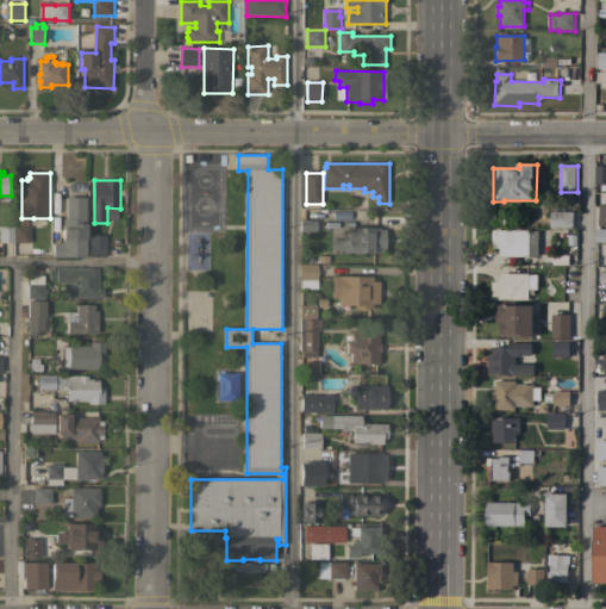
[(88,258),(55,258),(55,243),(64,242),(64,219),(69,219),(68,198),(88,198),(88,258)]
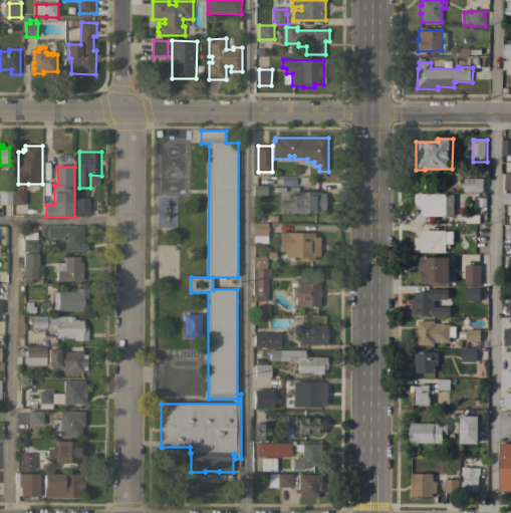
[(474,194),(474,196),(470,196),(470,194),(466,194),(466,180),(485,180),(485,194),(474,194)]
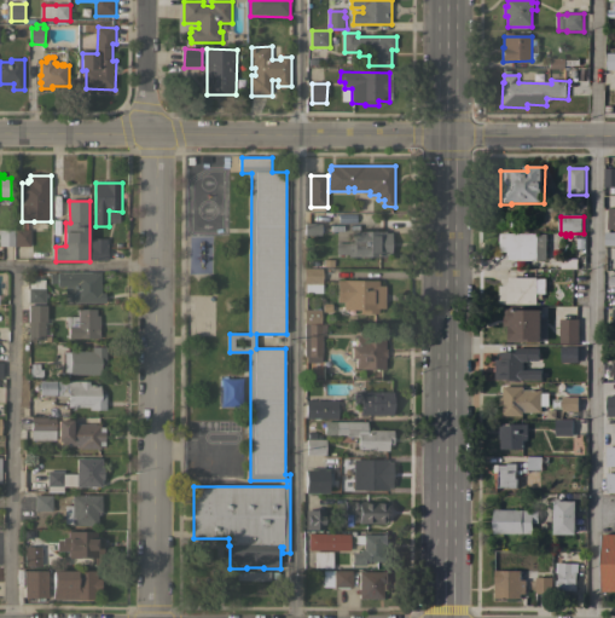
[(323,224),(323,236),(307,236),(307,224),(323,224)]
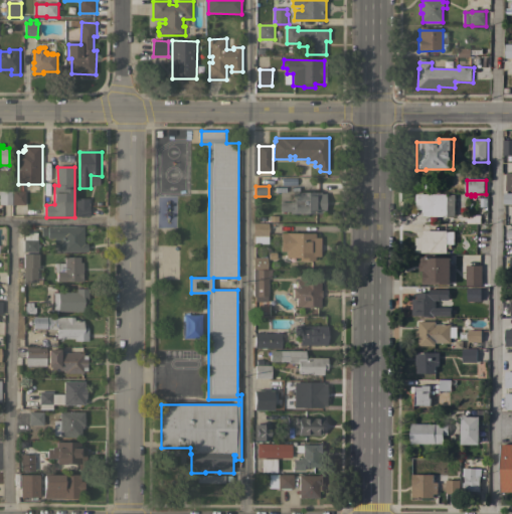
[(13,205),(1,205),(1,195),(0,195),(0,191),(14,191),(13,205)]
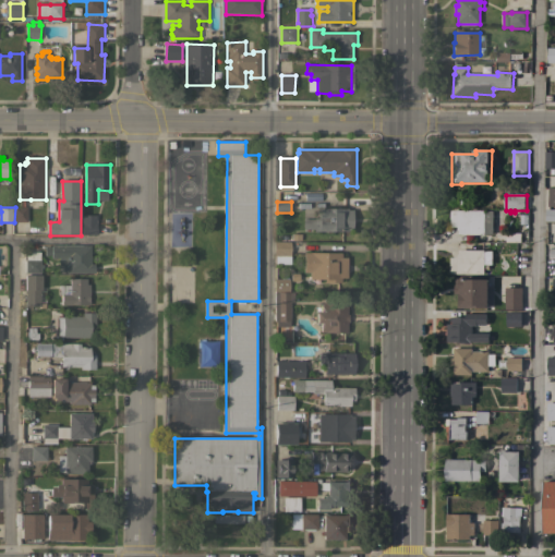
[(29,222),(15,222),(15,207),(28,207),(29,222)]
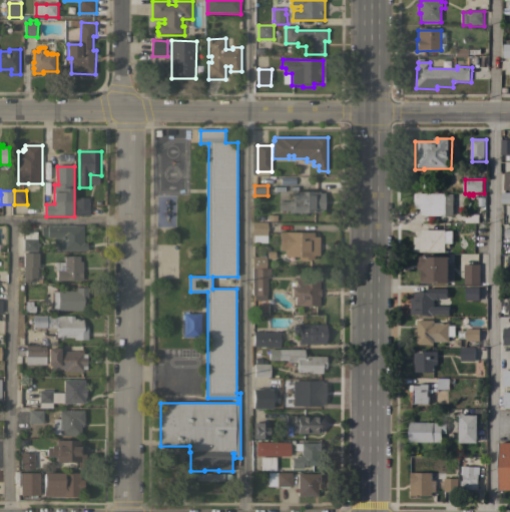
[(322,192),(322,193),(326,193),(326,211),(322,211),(322,213),(291,213),(291,211),(281,211),(281,202),(294,202),(294,192),(322,192)]
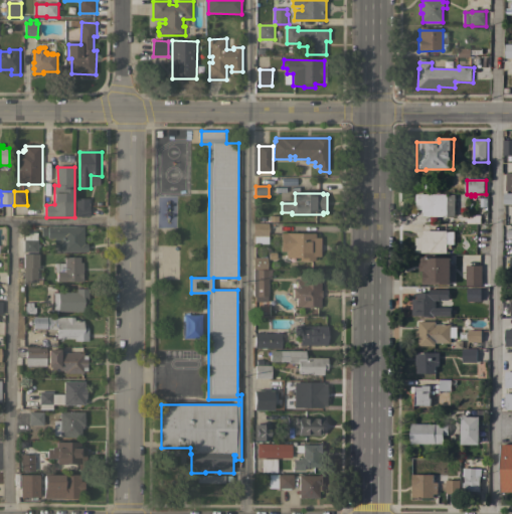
[(457,196),(457,217),(425,217),(425,213),(424,213),(424,210),(417,210),(417,195),(457,196)]
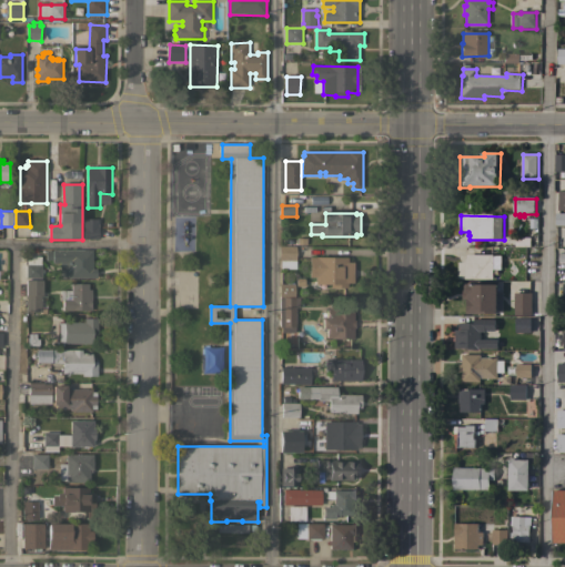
[(100,240),(86,240),(86,219),(100,219),(100,240)]
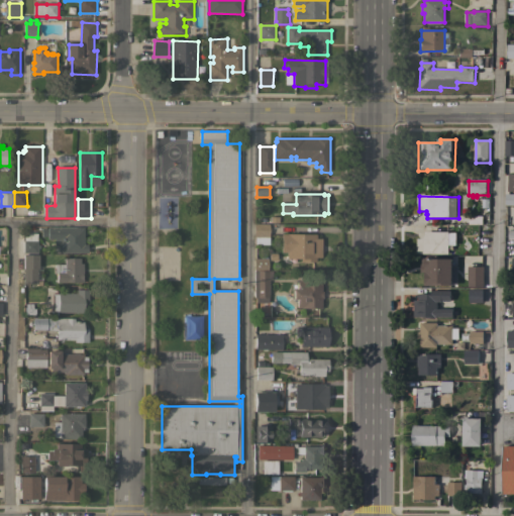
[(271,224),(271,245),(257,245),(257,237),(255,237),(255,224),(271,224)]
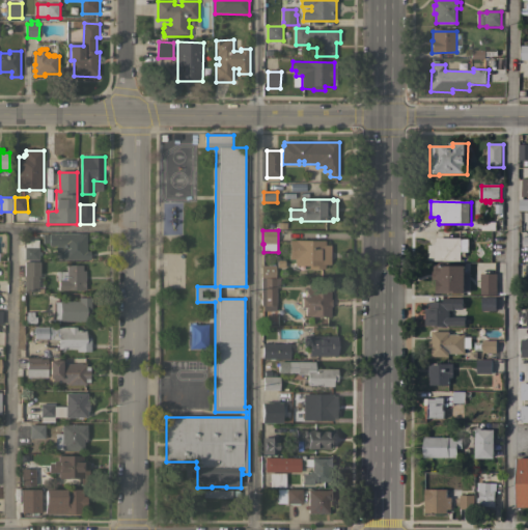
[(58,260),(58,246),(51,246),(51,244),(45,244),(45,235),(51,235),(51,234),(88,234),(88,251),(92,251),(92,260),(58,260)]
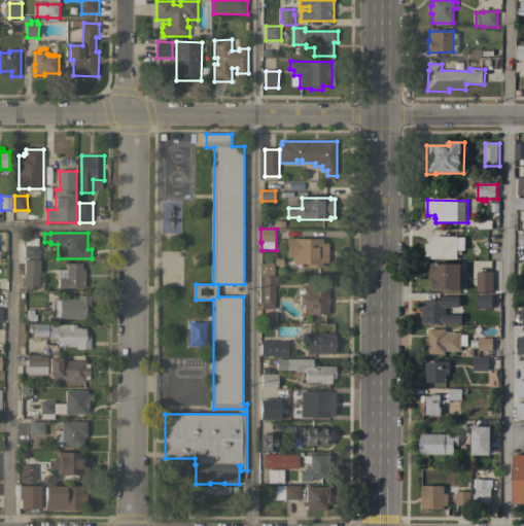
[(427,259),(427,244),(433,244),(433,242),(434,242),(434,238),(459,238),(459,259),(427,259)]
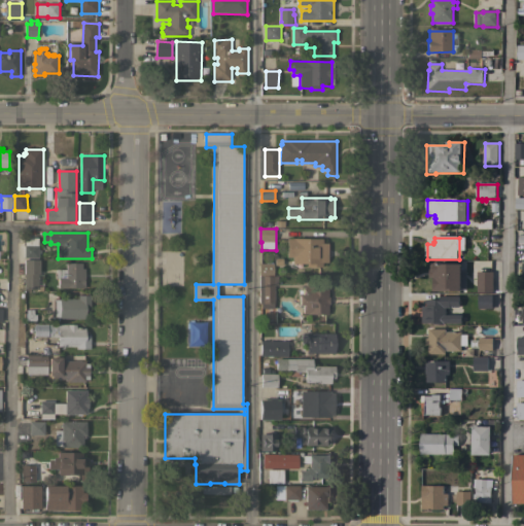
[(26,246),(25,246),(25,239),(39,239),(39,245),(40,245),(40,250),(42,250),(42,254),(40,254),(40,258),(26,258),(26,246)]
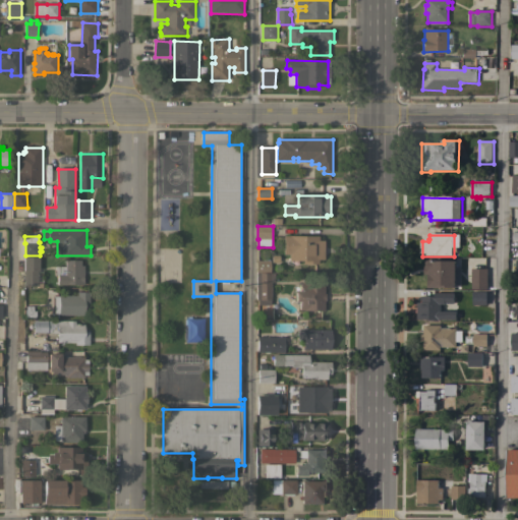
[(320,236),(320,241),(326,241),(326,260),(321,260),(321,265),(304,265),(304,261),(290,261),(291,254),(285,254),(285,236),(320,236)]
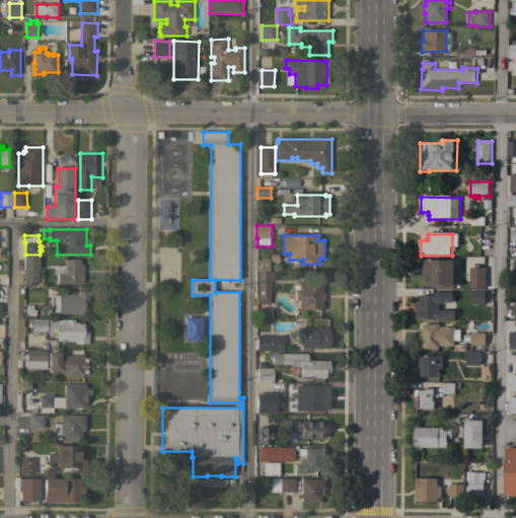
[(25,256),(41,256),(41,271),(40,271),(40,283),(44,283),(44,287),(40,287),(40,285),(25,285),(25,256)]
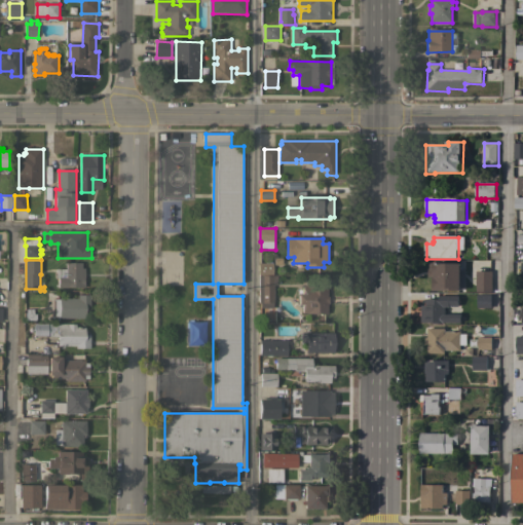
[(83,263),(83,268),(86,268),(86,279),(85,279),(85,284),(86,284),(86,288),(69,288),(60,288),(60,278),(59,278),(59,269),(68,269),(68,263),(83,263)]
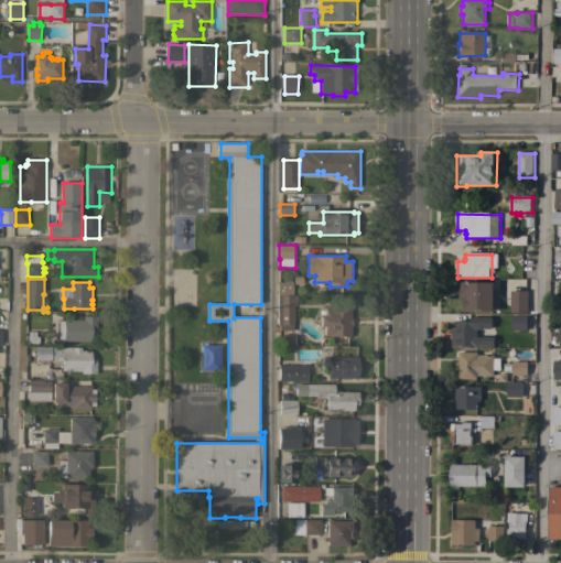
[(280,282),(294,282),(294,296),(299,296),(299,305),(295,305),(295,325),(295,331),(281,331),(281,325),(279,325),(280,282)]
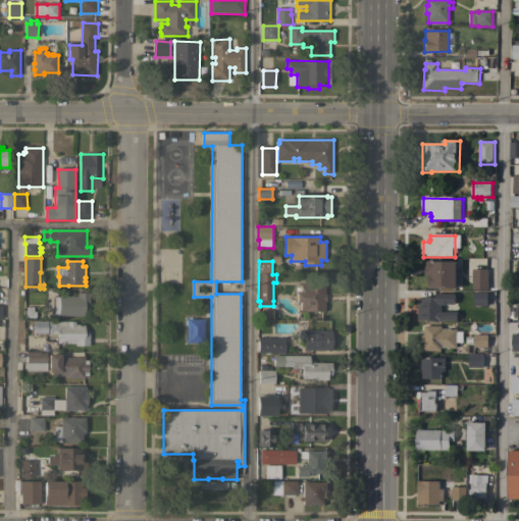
[(459,289),(442,289),(442,290),(430,290),(430,276),(426,276),(426,268),(430,268),(430,263),(431,263),(459,262),(459,289)]
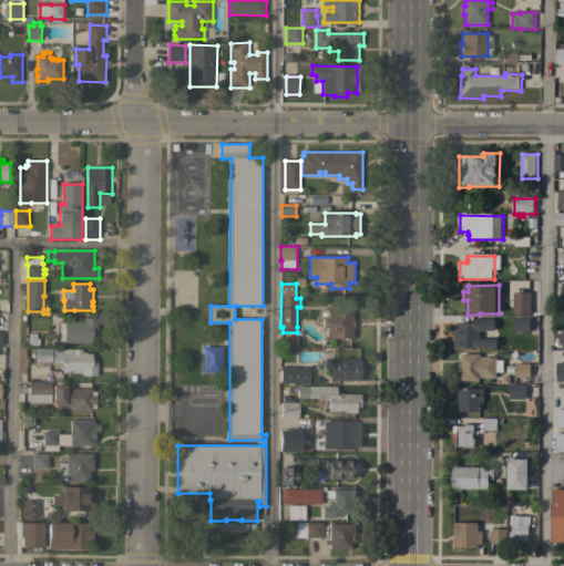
[(533,316),(515,316),(515,294),(533,294),(533,316)]
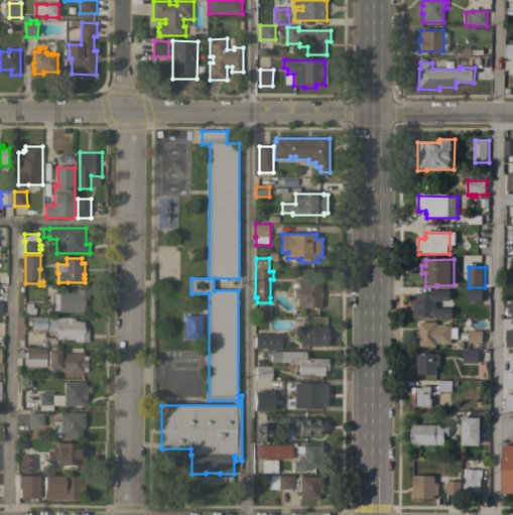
[(323,291),(324,291),(324,298),(323,298),(323,308),(298,307),(298,299),(293,299),(293,289),(298,289),(298,281),(323,281),(323,291)]
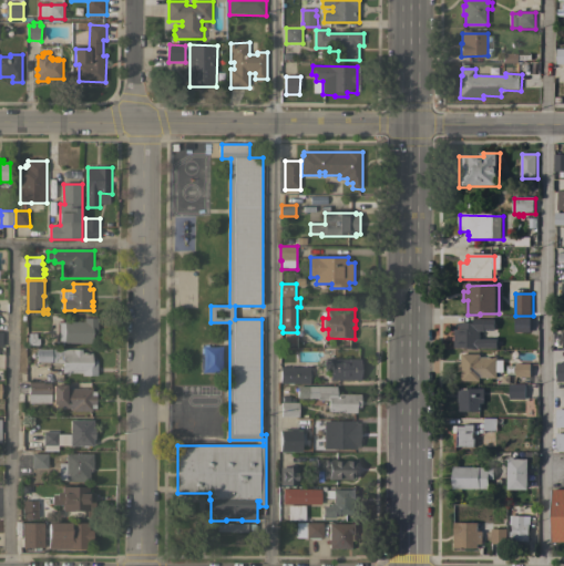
[(65,343),(65,342),(58,341),(58,322),(65,323),(65,322),(86,322),(86,318),(99,318),(99,336),(94,336),(94,345),(65,343)]
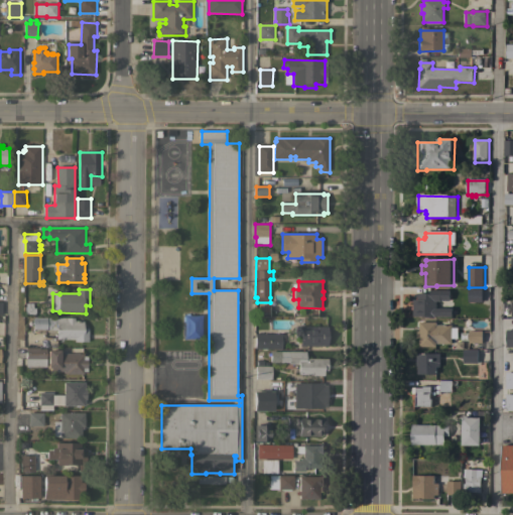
[(470,289),(484,289),(484,303),(470,303),(470,289)]
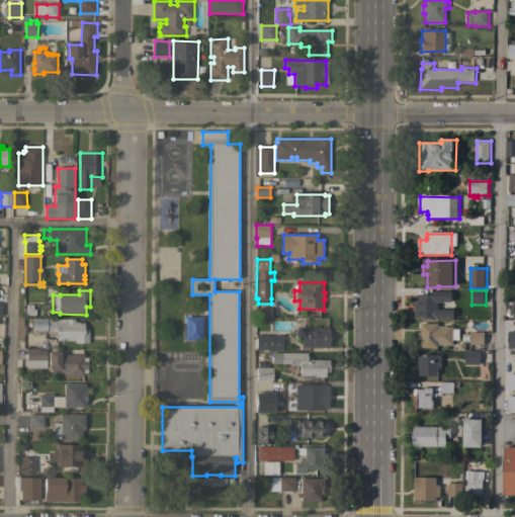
[(453,292),(453,303),(444,303),(444,304),(440,304),(440,311),(455,311),(455,319),(438,319),(438,320),(428,320),(428,319),(416,319),(417,302),(421,302),(421,295),(434,295),(434,292),(453,292)]
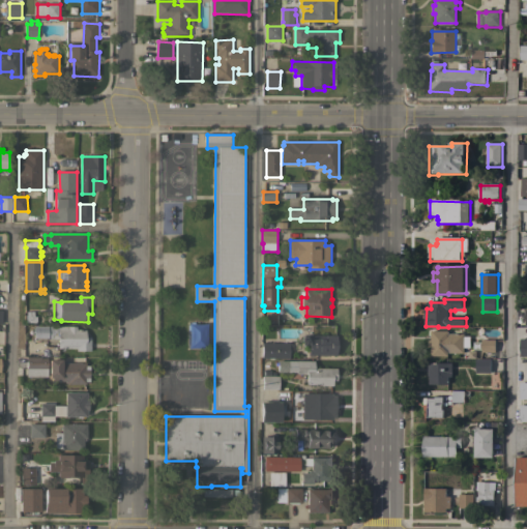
[(79,327),(78,329),(88,330),(87,338),(93,338),(92,351),(79,351),(79,349),(60,349),(60,340),(50,339),(50,341),(44,341),(44,342),(36,342),(36,341),(35,341),(36,326),(79,327)]
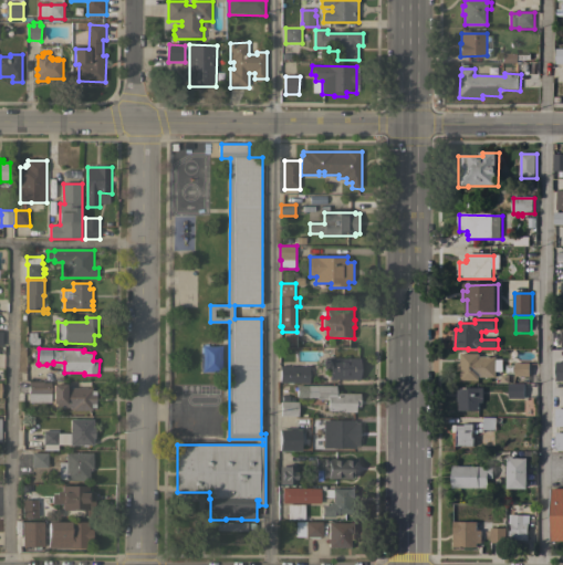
[(462,372),(459,372),(459,364),(462,364),(462,355),(480,355),(480,358),(498,358),(498,361),(504,361),(504,373),(498,373),(498,378),(480,378),(480,382),(462,382),(462,372)]
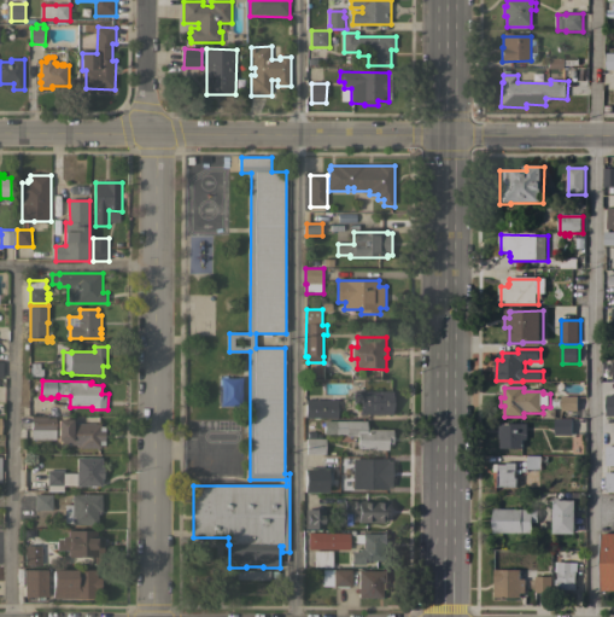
[(395,391),(393,414),(372,414),(372,419),(361,419),(361,403),(355,403),(355,393),(362,393),(362,391),(395,391)]
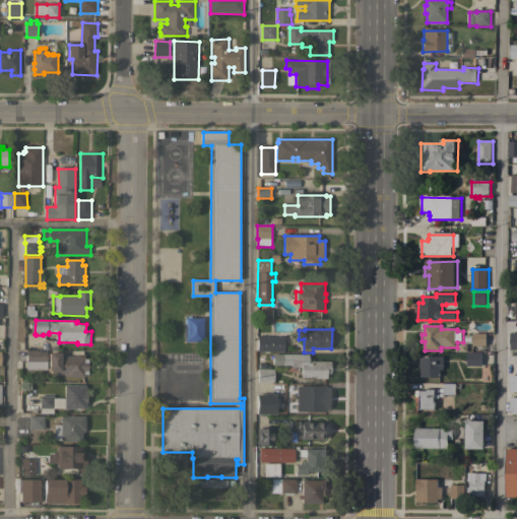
[(488,334),(488,346),(474,346),(474,334),(488,334)]
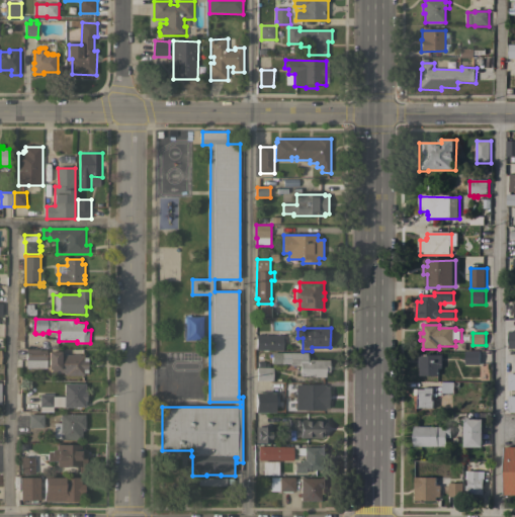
[(257,350),(258,335),(284,336),(284,351),(257,350)]
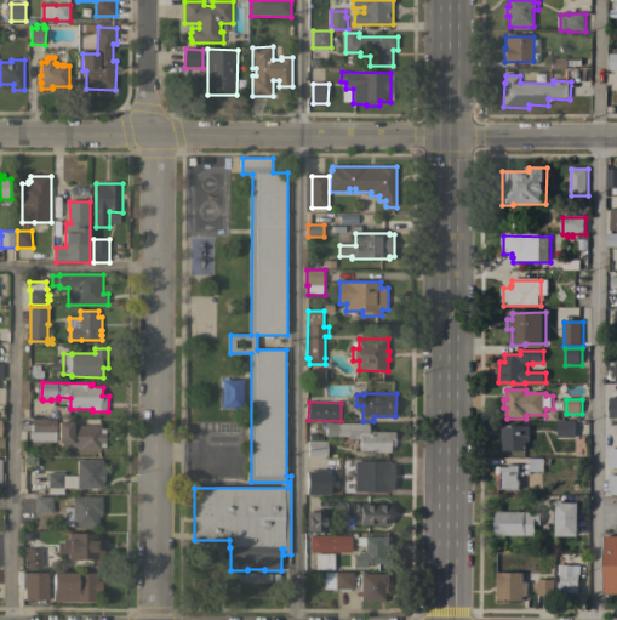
[(57,420),(32,420),(32,442),(56,443),(57,420)]
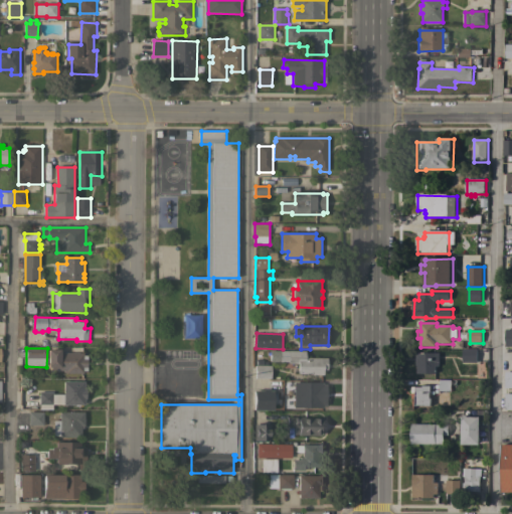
[(49,350),(61,350),(61,354),(86,353),(86,356),(89,356),(89,371),(86,371),(86,373),(67,374),(67,371),(52,371),(52,367),(50,367),(50,366),(49,350)]
